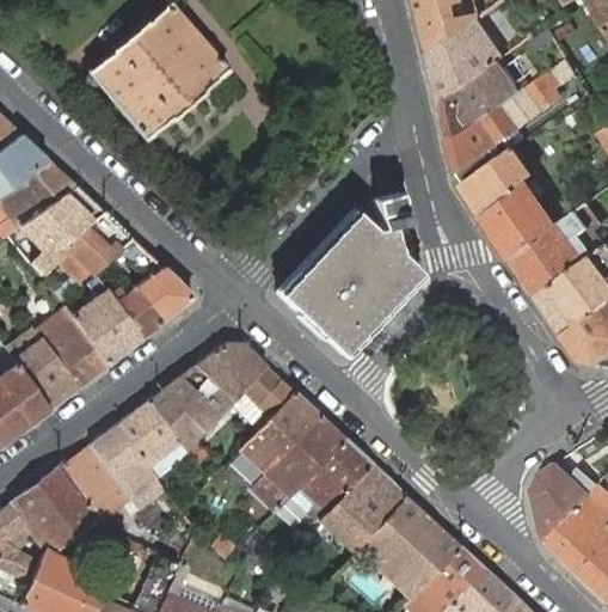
[(172,0),(170,0),(87,71),(91,73),(86,75),(86,80),(90,84),(94,85),(98,81),(147,141),(232,71),(172,0)]
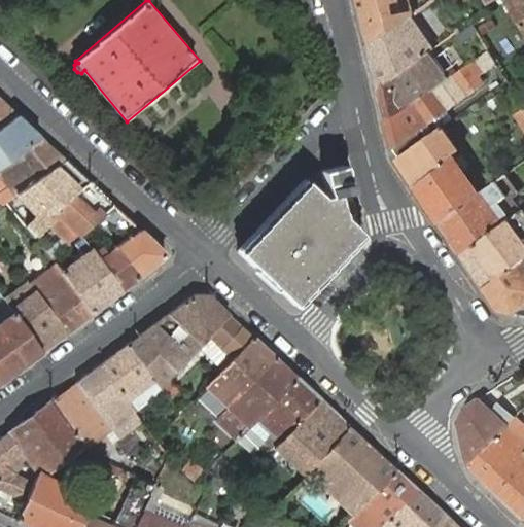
[(359,0),(372,46),(414,16),(409,1),(409,0),(359,0)]
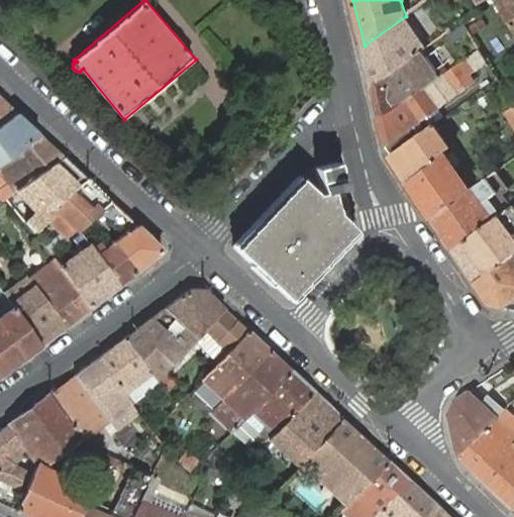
[(513,0),(499,0),(513,24),(513,0)]
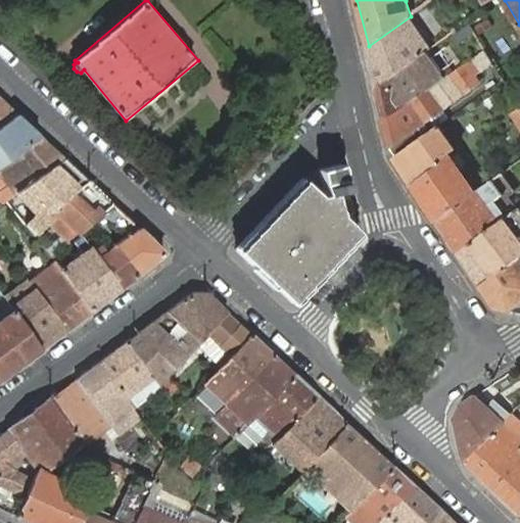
[(369,46),(378,88),(431,50),(435,47),(418,22),(416,24),(411,16),(369,46)]
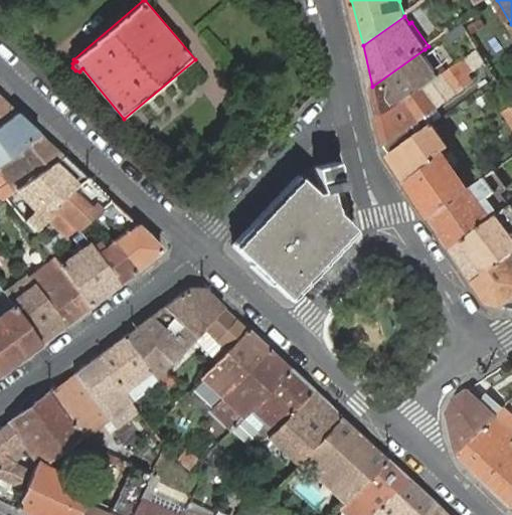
[(457,38),(470,29),(464,18),(450,29),(457,38)]
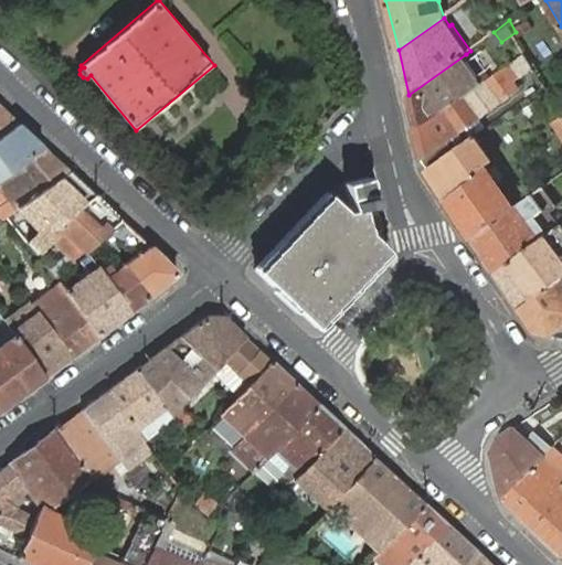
[(486,83),(417,131),(424,159),(432,170),(465,146),(463,141),(456,146),(451,140),(522,88),(516,81),(537,66),(529,53),(486,83)]
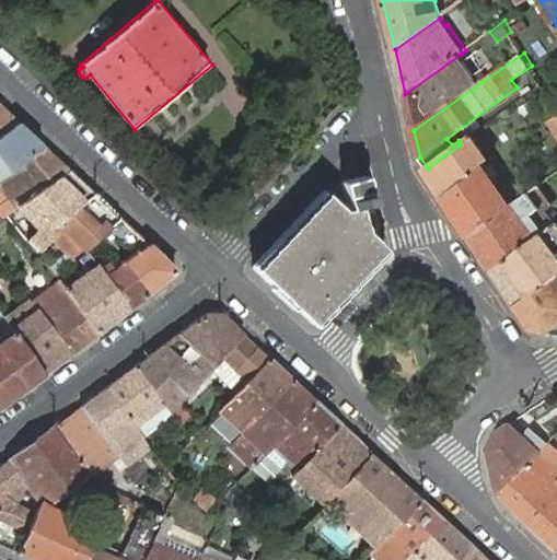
[(405,94),(414,130),(482,82),(462,54),(405,94)]
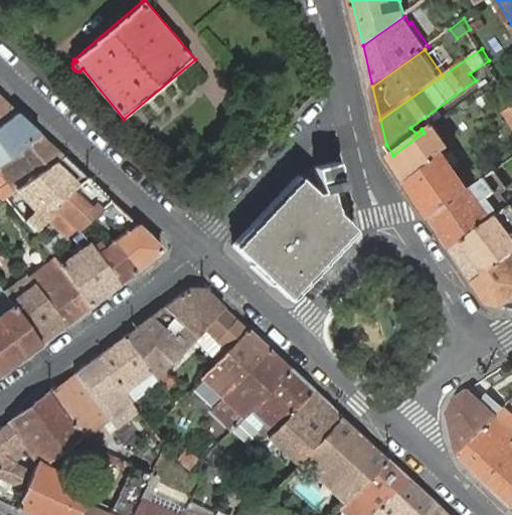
[(0,125),(18,112),(0,95),(0,125)]
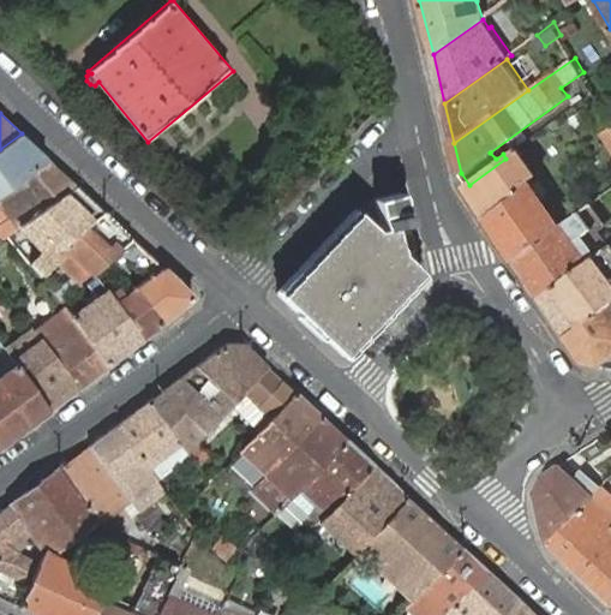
[(0,149),(0,195),(49,160),(22,133),(0,149)]
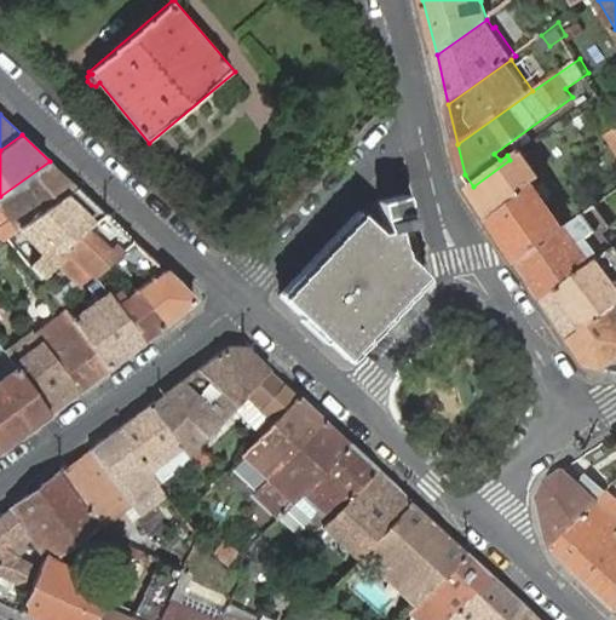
[(79,188),(50,161),(0,196),(0,217),(5,225),(0,228),(0,241),(1,244),(9,237),(79,188)]
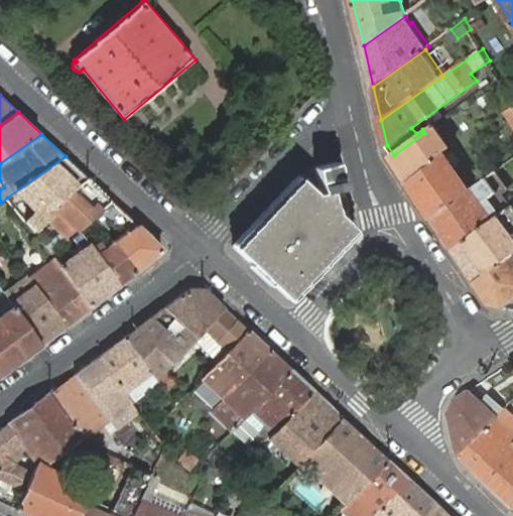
[(412,184),(413,184),(440,165),(436,159),(436,158),(431,150),(403,170),(412,184)]
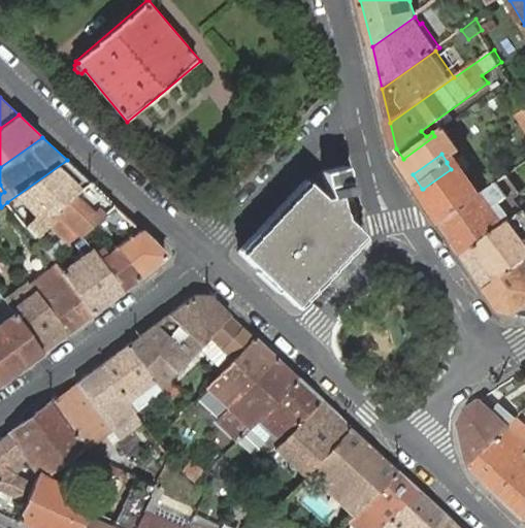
[(423,189),(445,223),(483,195),(457,156),(447,163),(451,169),(423,189)]
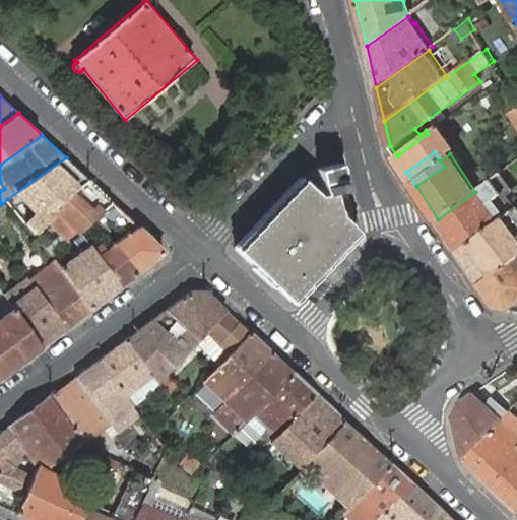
[(89,179),(66,157),(7,199),(15,208),(25,197),(29,197),(43,209),(27,224),(36,234),(49,220),(55,215),(50,211),(89,179)]
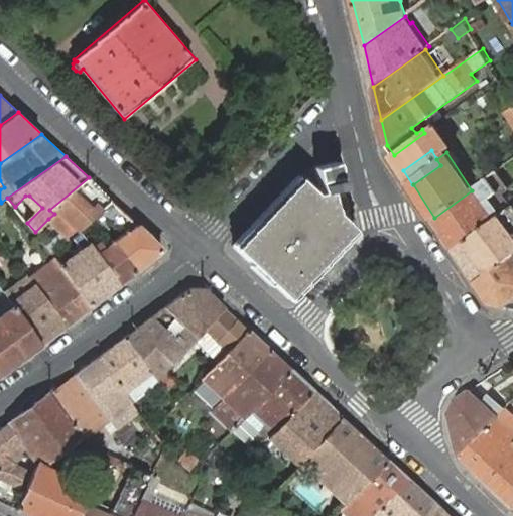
[(317,192),(300,176),(235,246),(290,298),(356,228),(339,212),(333,189),(346,186),(340,161),(316,166),(323,190),(317,192)]
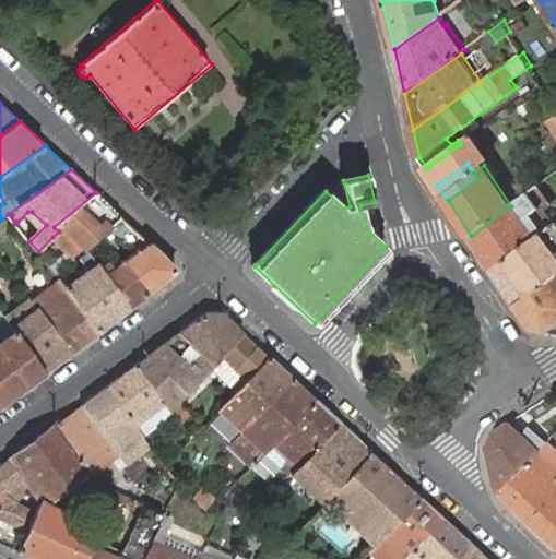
[(471,236),(494,271),(535,240),(541,237),(543,235),(534,222),(531,224),(528,219),(546,205),(534,189),(511,206),(471,236)]
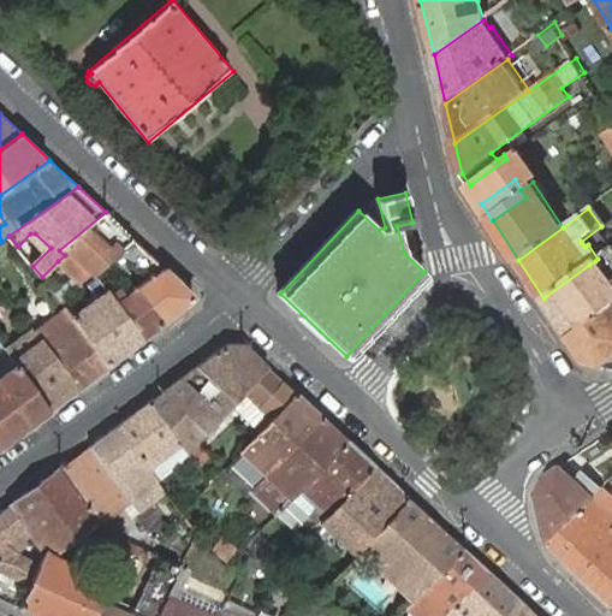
[(134,238),(106,212),(59,250),(65,255),(58,261),(73,277),(83,288),(88,283),(96,274),(113,258),(134,238)]
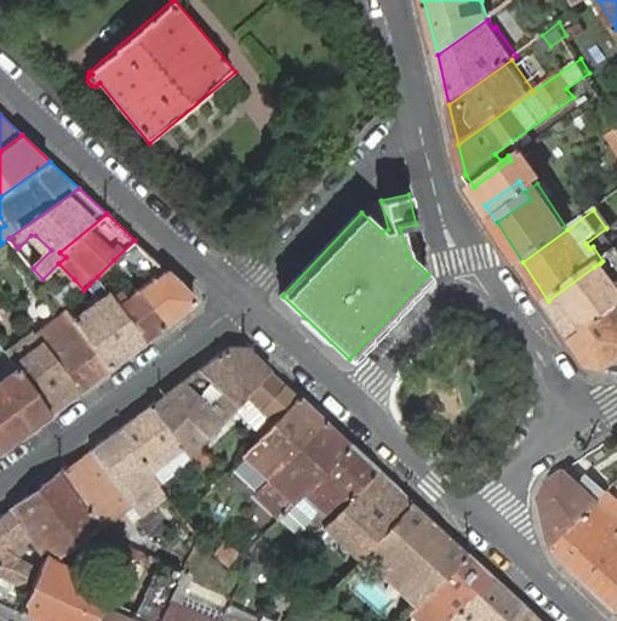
[(167,271),(135,240),(114,260),(138,290),(144,300),(164,326),(198,300),(167,271)]
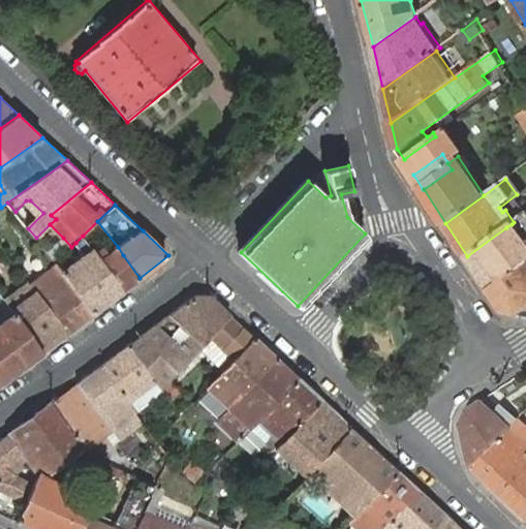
[(467,256),(489,290),(525,263),(525,213),(514,222),(512,224),(506,227),(467,256)]
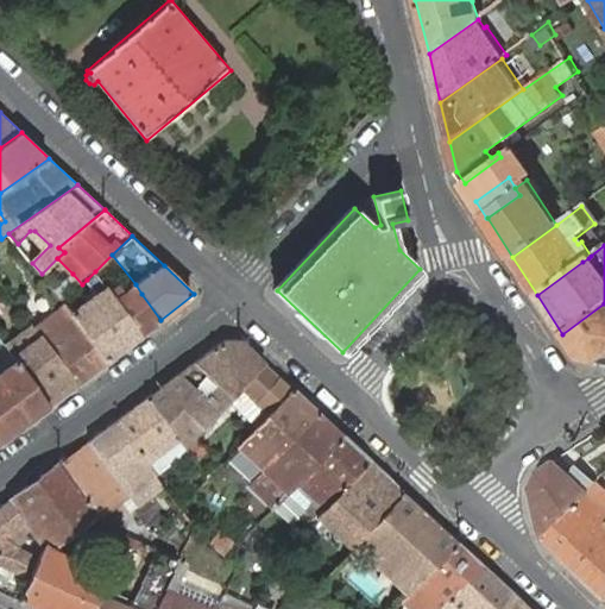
[(136,284),(112,255),(95,271),(115,297),(136,284)]
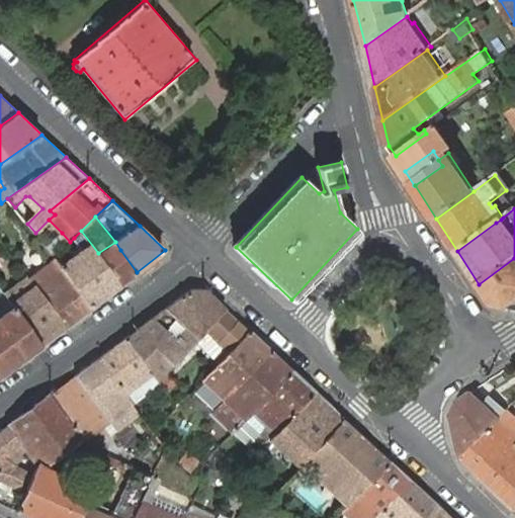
[(98,253),(81,231),(74,238),(84,251),(63,266),(93,308),(121,284),(104,261),(98,253)]
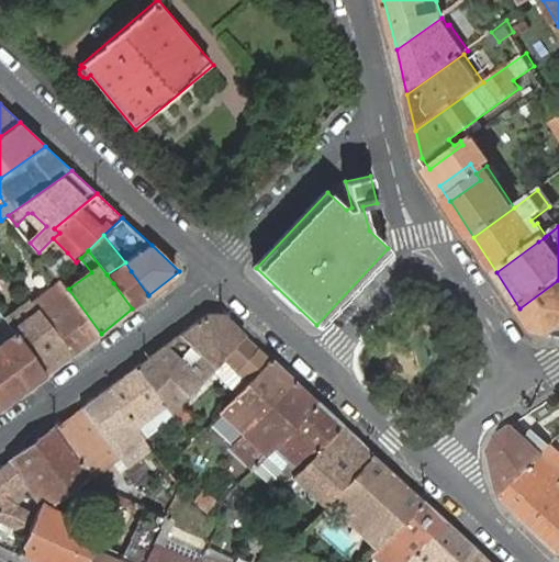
[(67,253),(51,268),(58,278),(76,262),(67,253)]
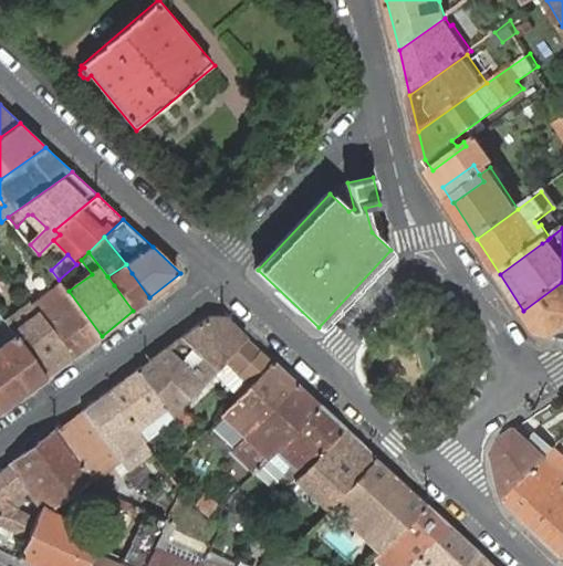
[(133,311),(149,297),(132,273),(114,285),(133,311)]
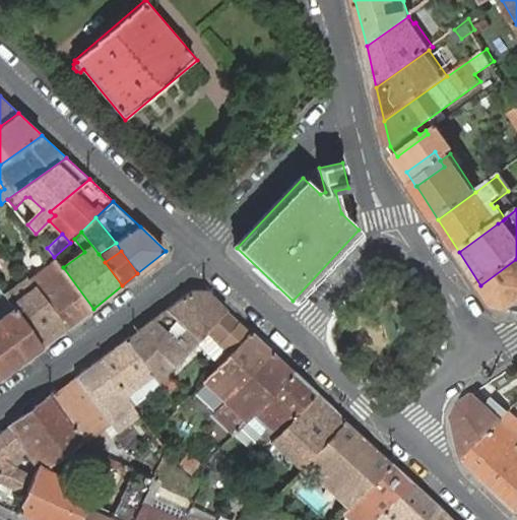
[(495,307),(510,311),(516,306),(516,259),(480,285),(495,307)]
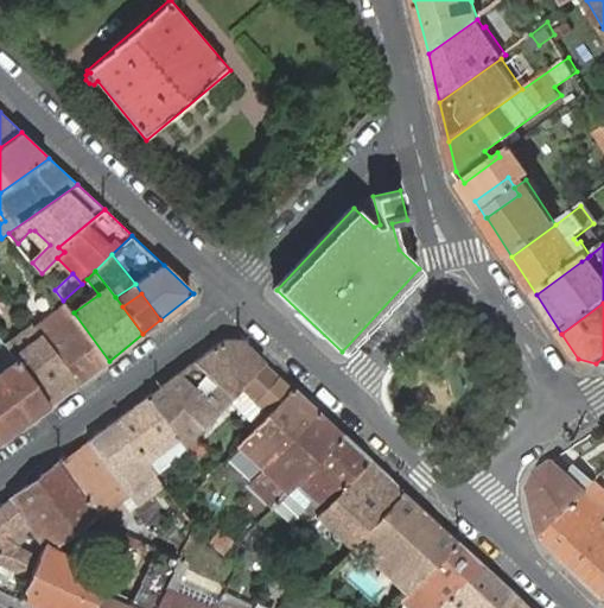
[(109,361),(74,312),(68,305),(59,311),(56,310),(46,317),(45,321),(38,327),(80,382),(109,361)]
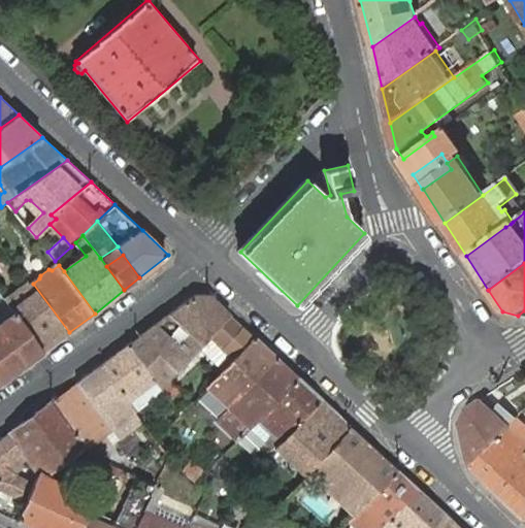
[(33,284),(32,282),(7,300),(9,304),(43,352),(69,332),(33,284)]
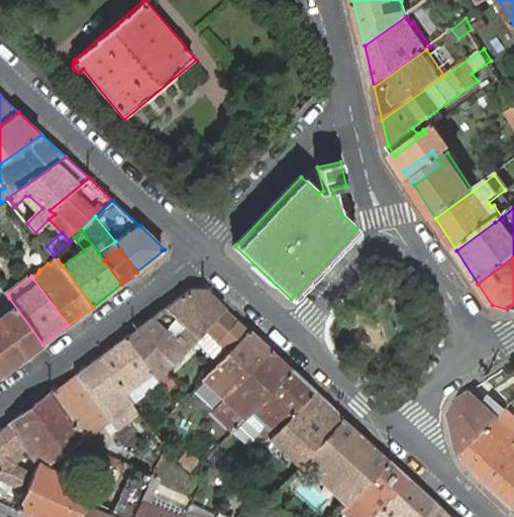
[(193,288),(167,308),(194,333),(199,337),(207,329),(219,341),(230,352),(251,330),(239,319),(227,308),(207,289),(193,288)]
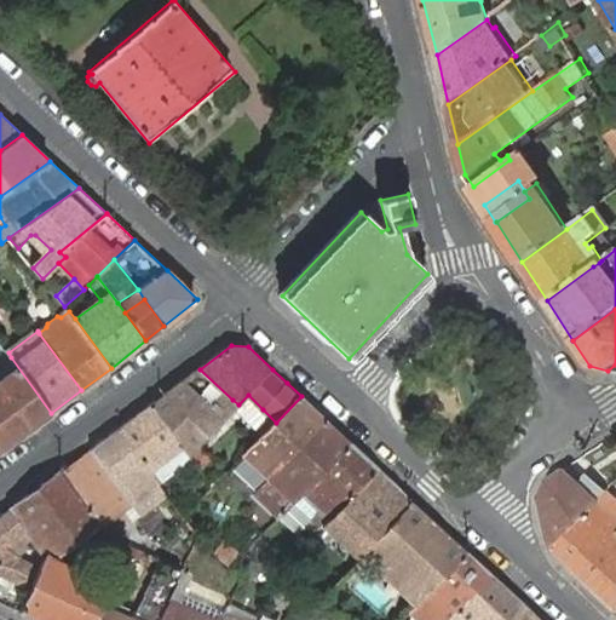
[(0,451),(51,413),(11,357),(0,366),(0,451)]
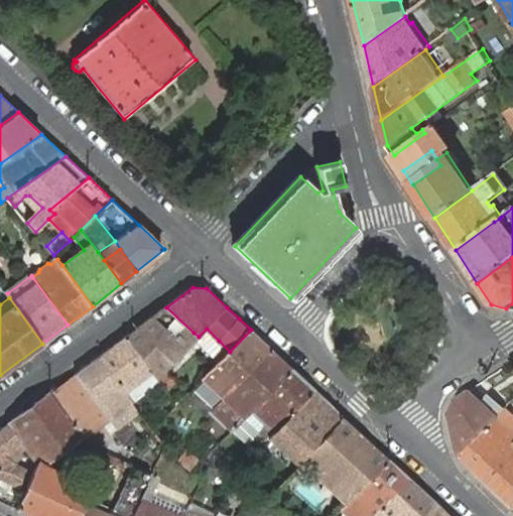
[(166,307),(127,337),(159,379),(164,372),(194,343),(188,338),(194,333),(166,307)]
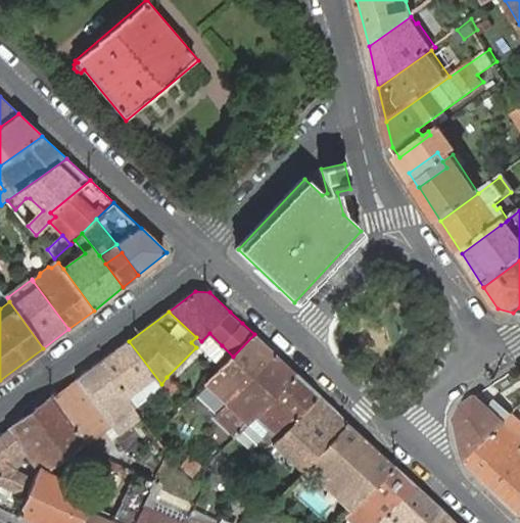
[(201,341),(198,344),(223,367),(233,357),(222,345),(209,333),(201,341)]
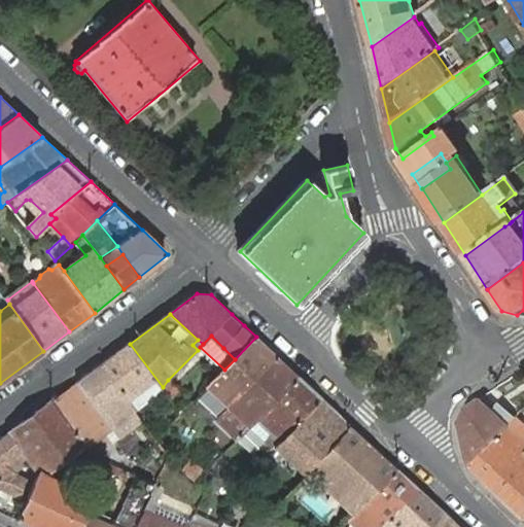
[(209,386),(230,407),(277,356),(256,337),(235,359),(209,386)]
